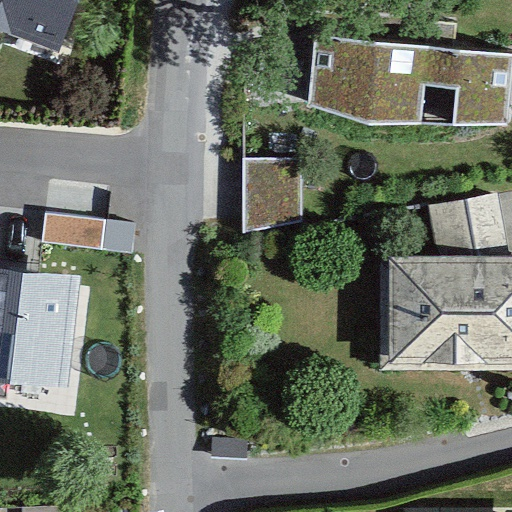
[(82,0),(0,0),(0,20),(66,44),(82,0)]
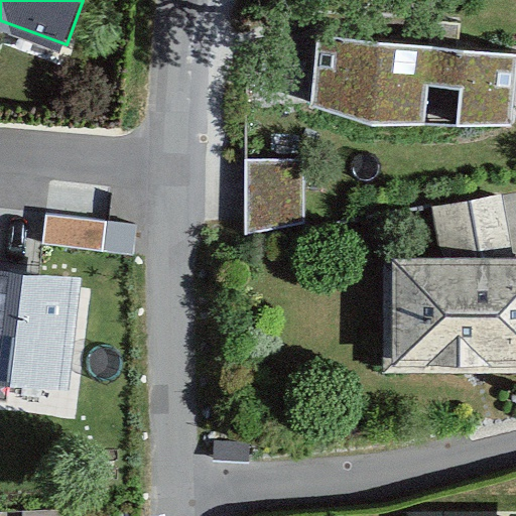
[(371,127),(511,127),(515,73),(515,54),(319,37),(310,107),(371,127)]
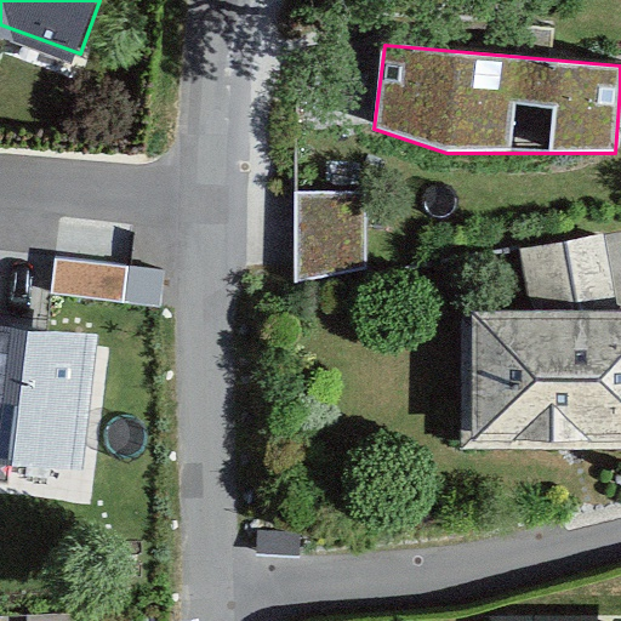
[(522,249),(531,306),(463,306),(462,449),(620,446),(620,306),(616,306),(604,234),(522,249)]
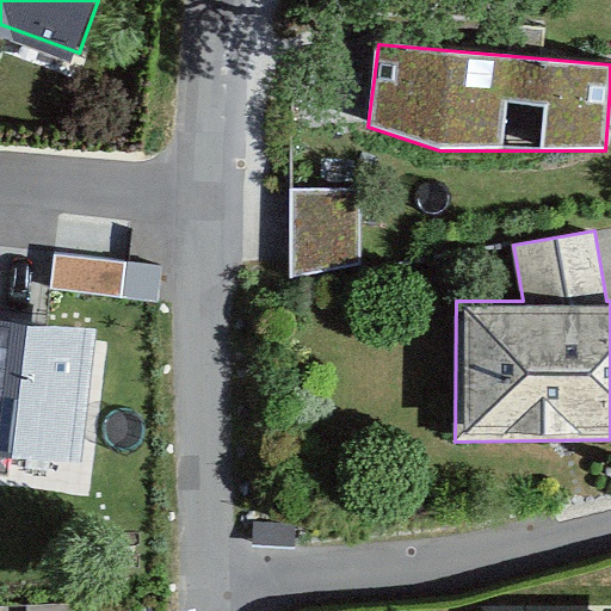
[(127,261),(55,254),(51,290),(123,297),(127,261)]
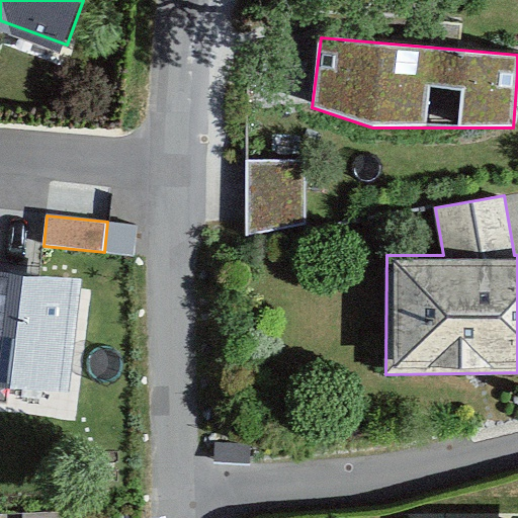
[(0,271),(0,384),(70,393),(82,280),(0,271)]
